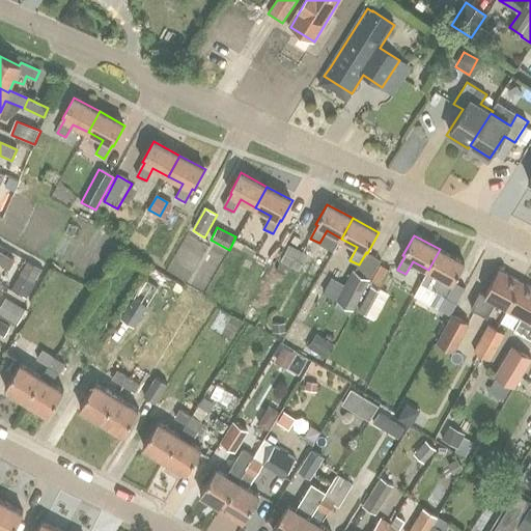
[(308,255),(289,245),(280,261),(300,272),(308,255)]
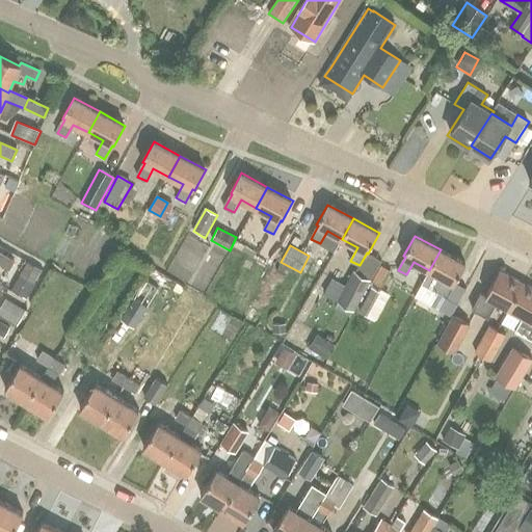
[(441,249),(429,270),(444,278),(436,292),(445,296),(453,283),(455,285),(467,264),(441,249)]
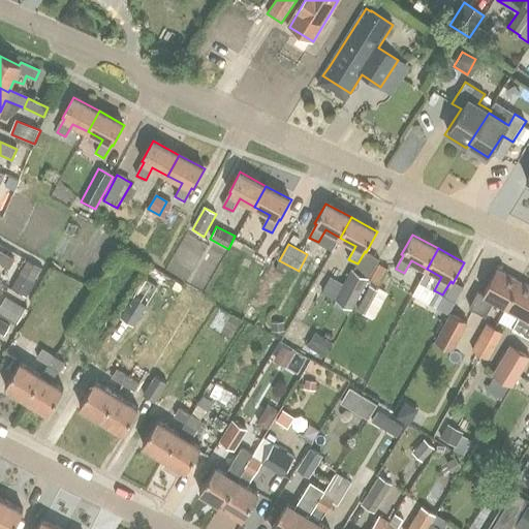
[(0,263),(9,270),(14,261),(0,253),(0,252),(0,263)]
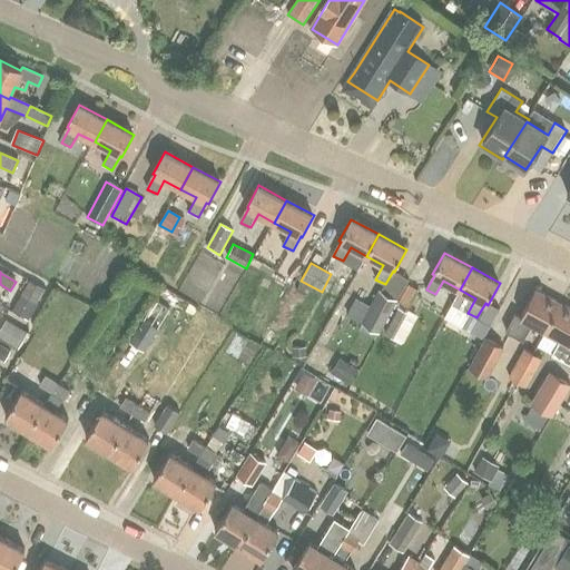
[(29,281),(21,296),(37,304),(45,290),(29,281)]
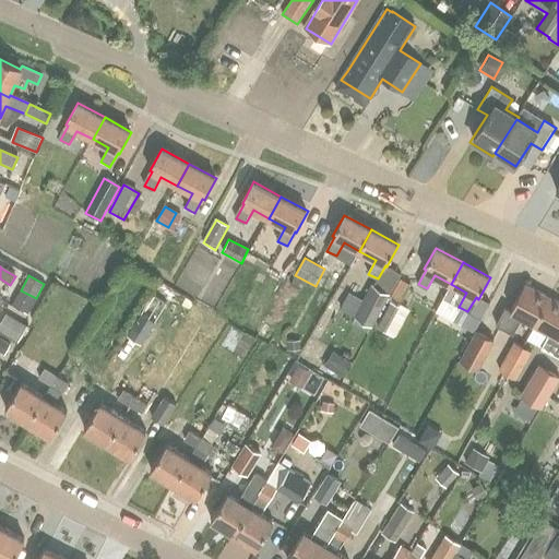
[(400,281),(391,299),(399,304),(408,285),(400,281)]
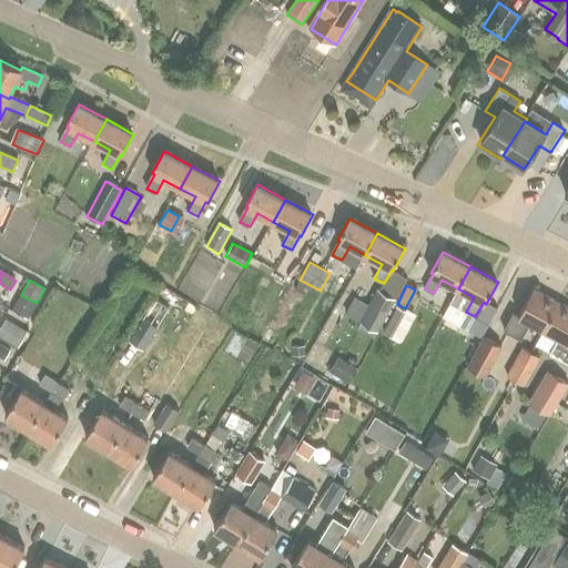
[(543,330),(558,303),(534,288),(518,315),(513,312),(503,330),(520,340),(530,322),(543,330)]
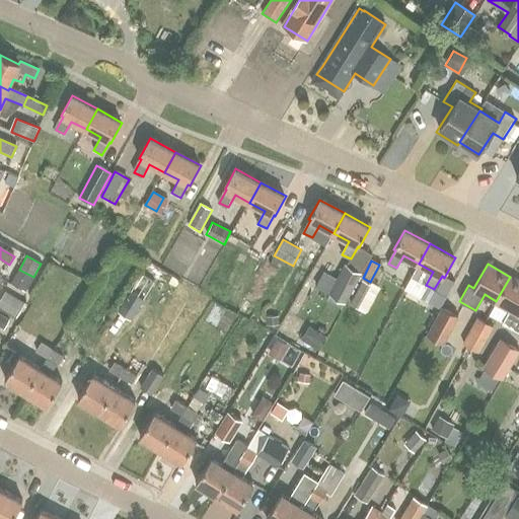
[(342,309),(362,275),(346,265),(337,280),(324,273),(315,288),(329,296),(326,301),(342,309)]
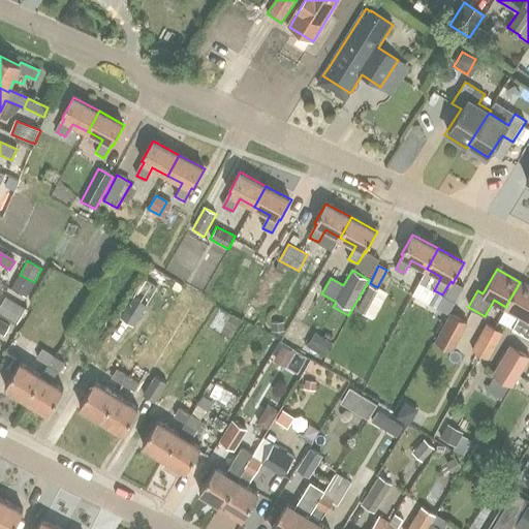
[(505,307),(519,314),(510,329),(528,339),(528,337),(528,287),(520,282),(505,307)]
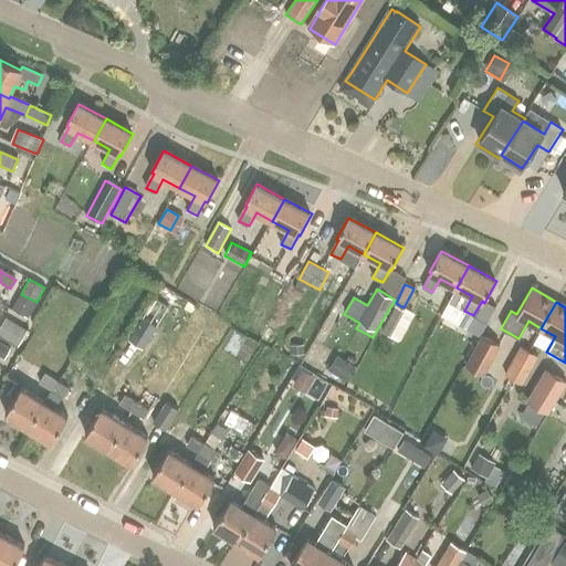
[(391,337),(391,335),(405,312),(395,306),(381,332),(391,337)]
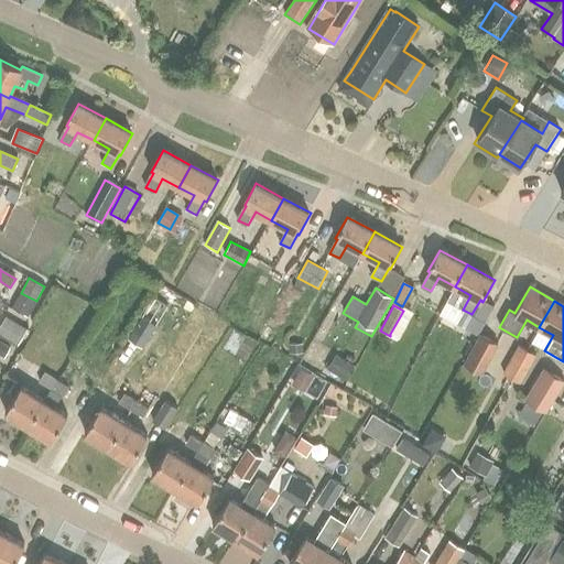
[(403,311),(390,334),(399,338),(412,315),(403,311)]
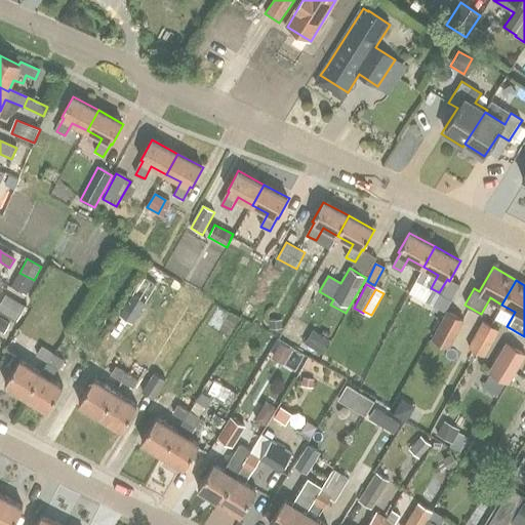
[(131,294),(119,316),(133,324),(146,303),(131,294)]
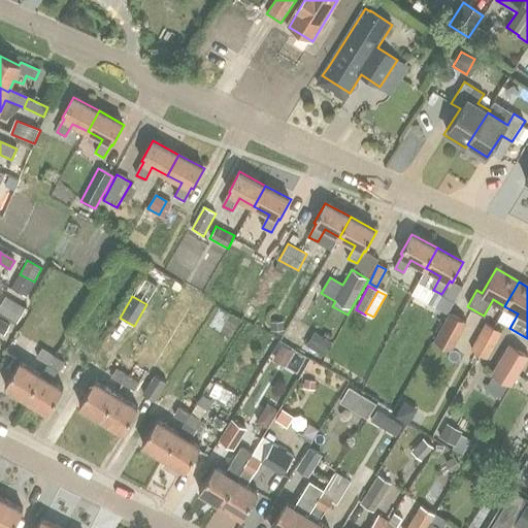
[(26,308),(6,297),(0,305),(0,314),(18,324),(26,308)]
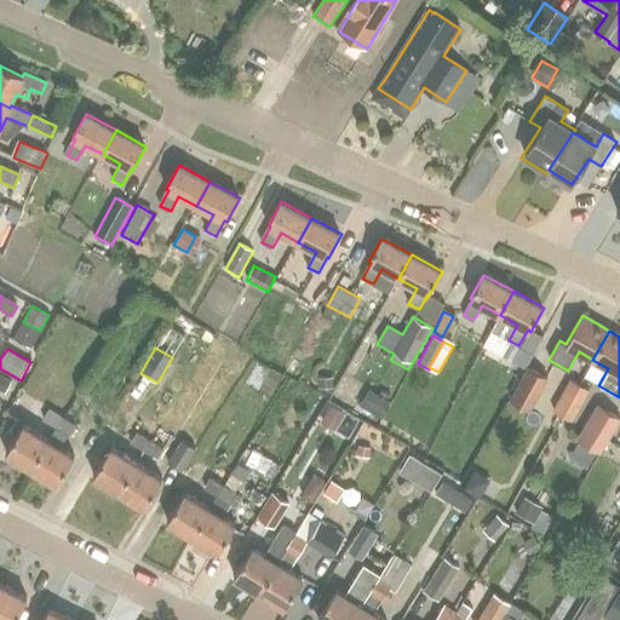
[(546,378),(526,368),(509,401),(528,411),(546,378)]
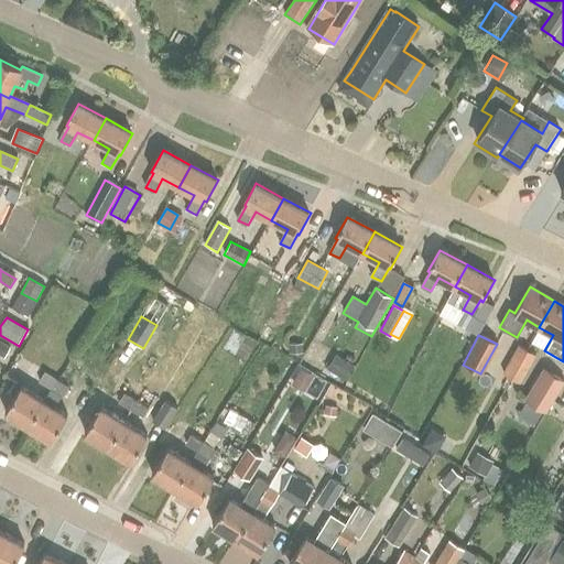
[(10,348),(0,342),(0,356),(4,359),(10,348)]
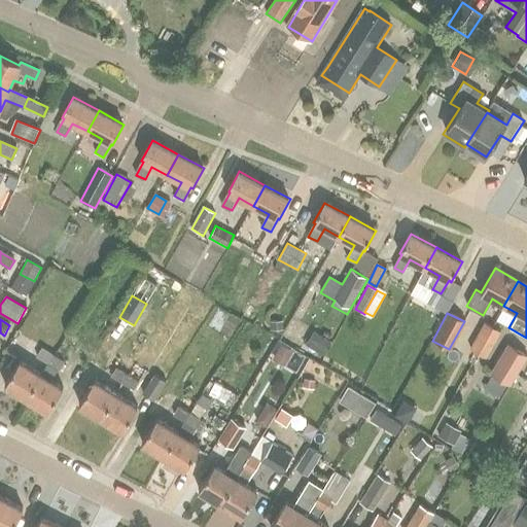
[(283,321),(270,322),(270,331),(283,331),(283,321)]
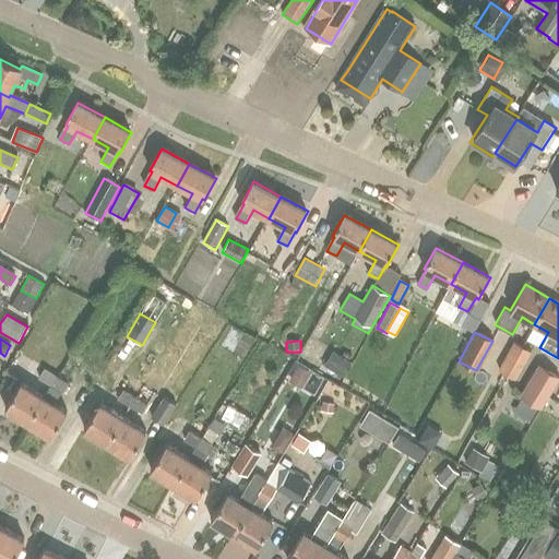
[(514,380),(530,353),(513,343),(497,370),(514,380)]
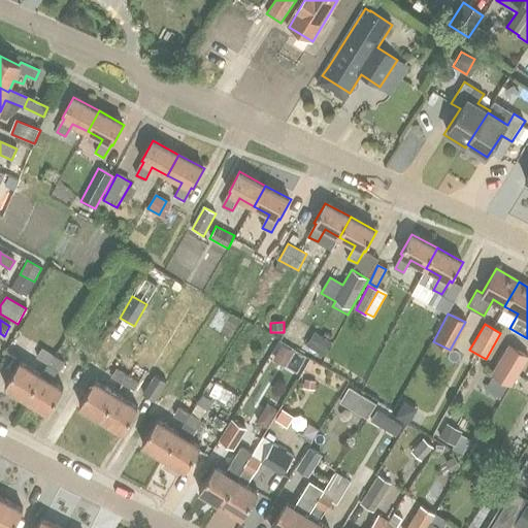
[(332,342),(315,332),(306,347),(324,357),(332,342)]
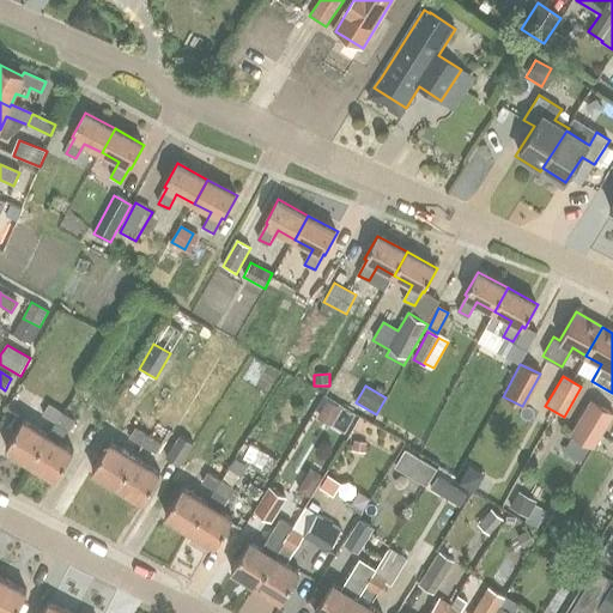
[(590,402),(570,435),(592,448),(612,416),(590,402)]
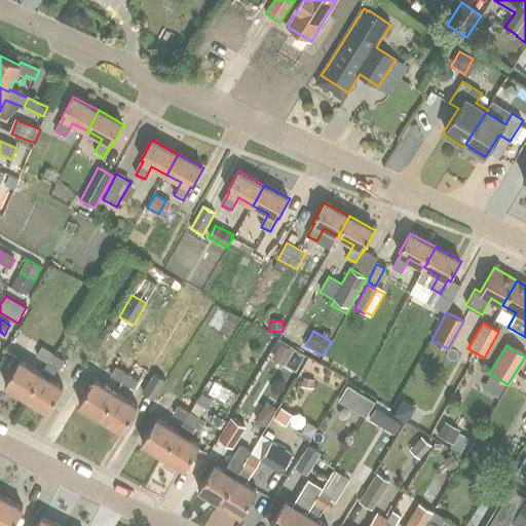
[(280,346),(272,360),(284,367),(292,352),(280,346)]
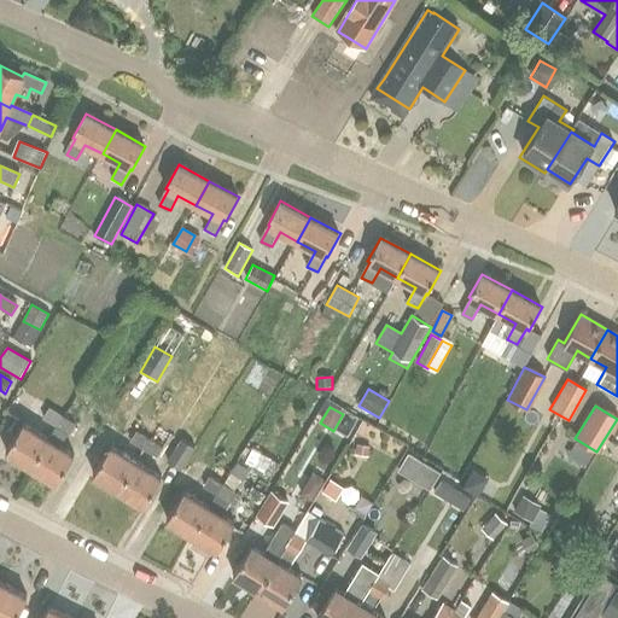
[(48,409),(42,419),(46,421),(57,427),(63,418),(60,417),(48,409)]
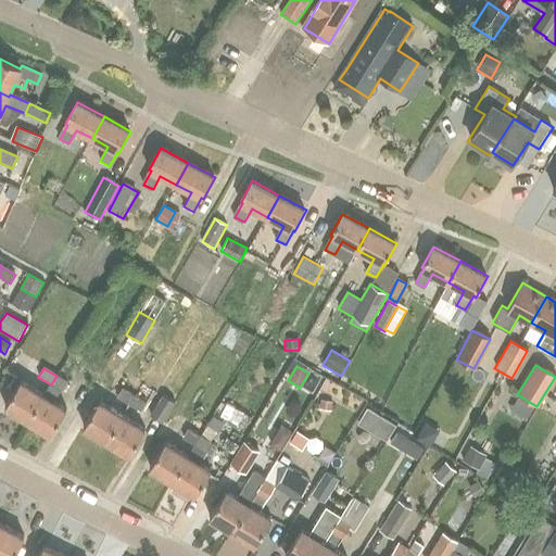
[(45,395),(28,421),(51,436),(66,409),(52,401),(59,390),(63,392),(68,383),(57,376),(51,384),(45,395)]
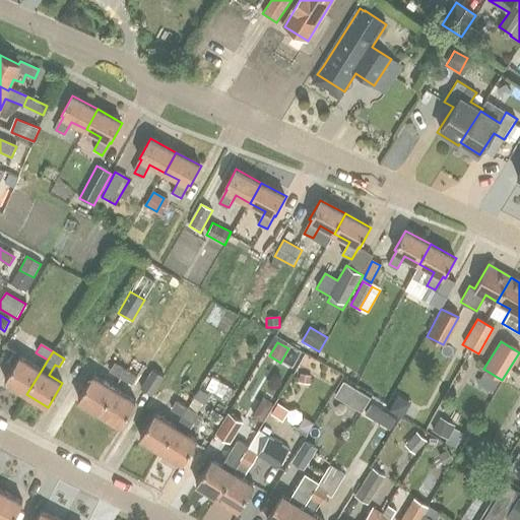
[(20,356),(5,381),(26,394),(42,370),(33,365),(20,356)]
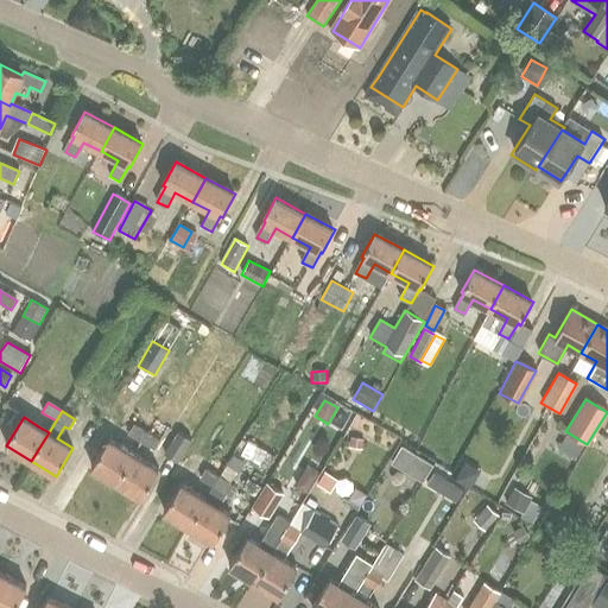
[(134,425),(128,435),(130,435),(141,443),(147,434),(146,432),(134,425)]
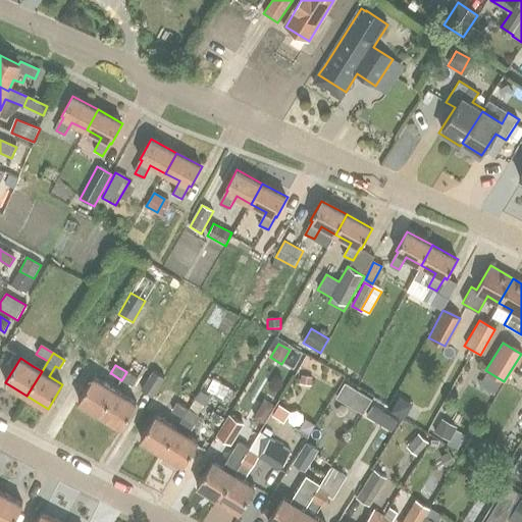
[(126,372),(121,380),(131,385),(133,386),(138,378),(136,377),(126,372)]
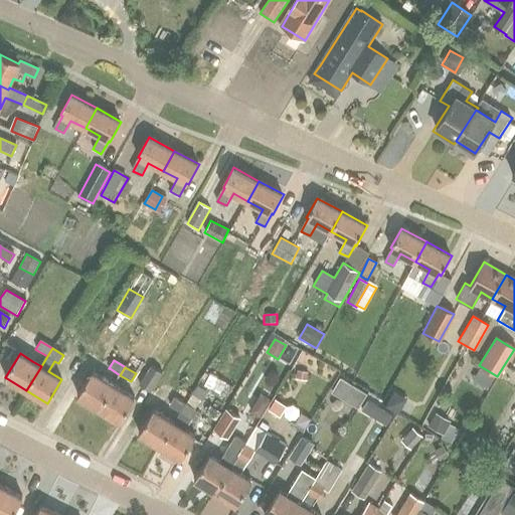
[(152,393),(163,374),(151,367),(140,386),(152,393)]
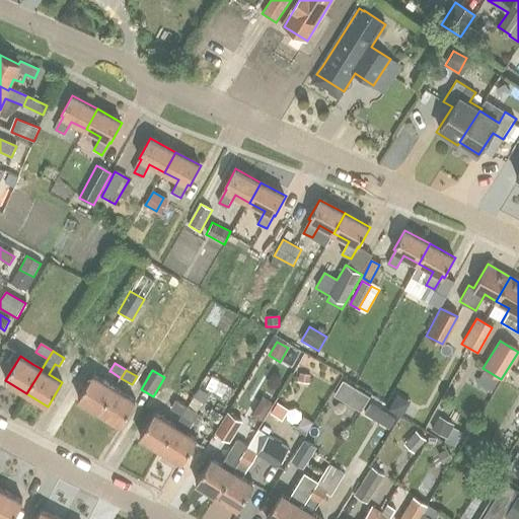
[(299,374),(298,382),(309,384),(311,375),(299,374)]
